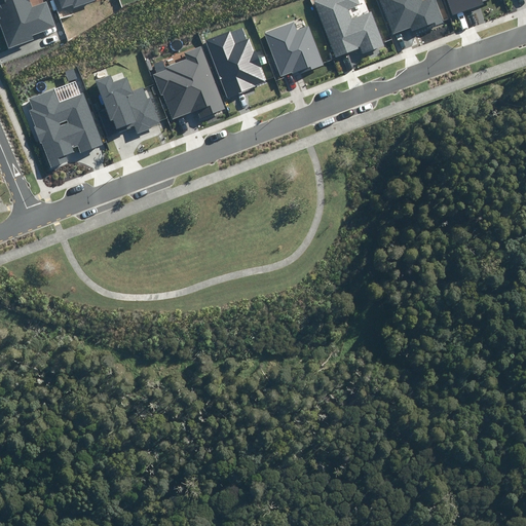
[(0,7),(0,26),(8,49),(34,39),(33,35),(55,27),(46,3),(32,8),(28,0),(0,0),(0,6),(0,7)]
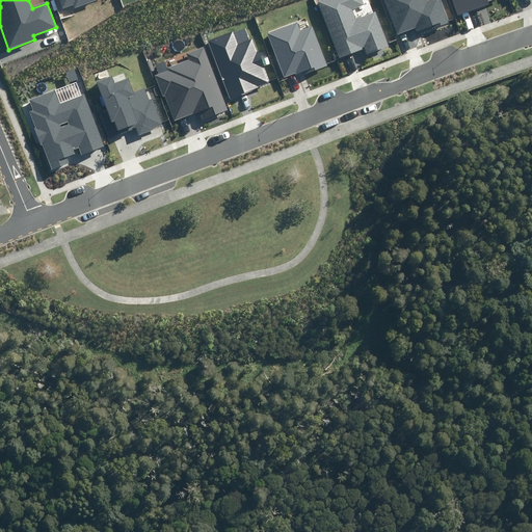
[(358,0),(322,0),(320,1),(340,57),(364,49),(366,55),(388,48),(375,12),(355,19),(351,7),(361,4),(358,0)]
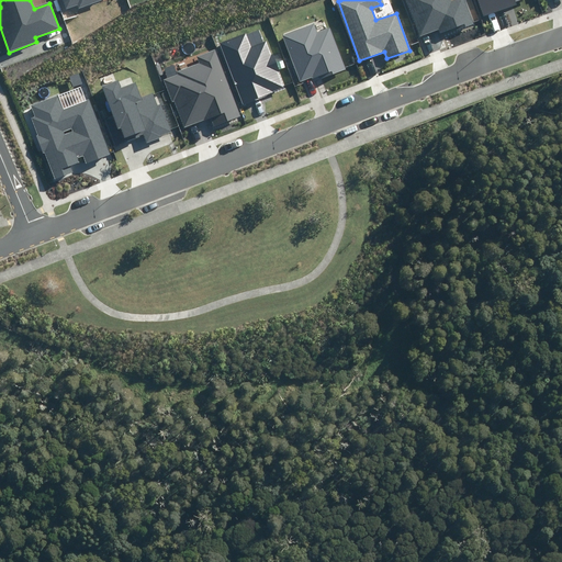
[(405,0),(419,37),(440,30),(441,34),(473,23),(464,0),(454,0),(451,1),(450,0),(405,0)]
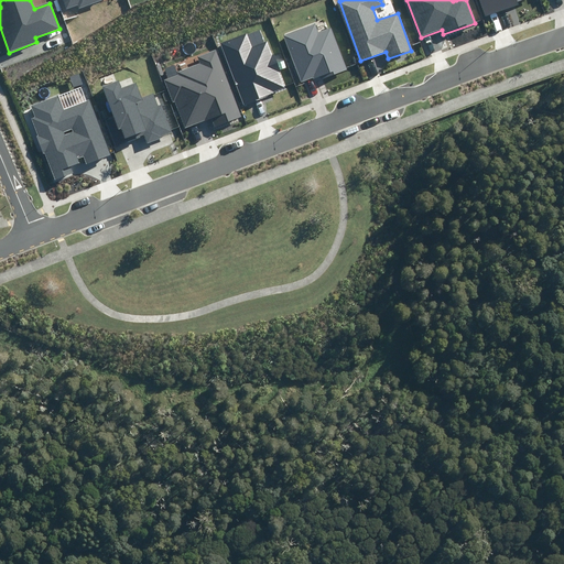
[(477,0),(484,18),(520,7),(518,1),(520,0),(477,0)]
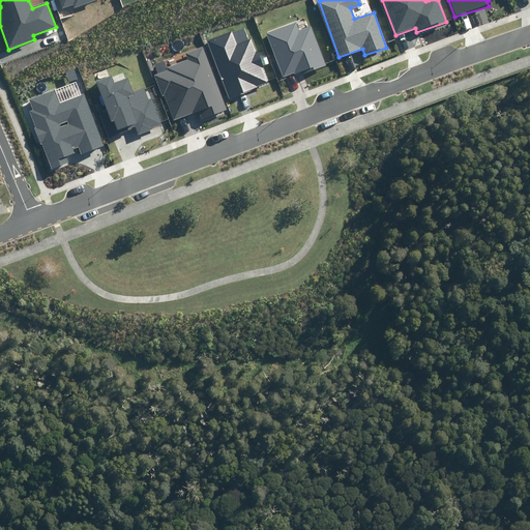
[(295,22),(266,33),(284,81),(326,65),(312,26),(298,31),(295,22)]
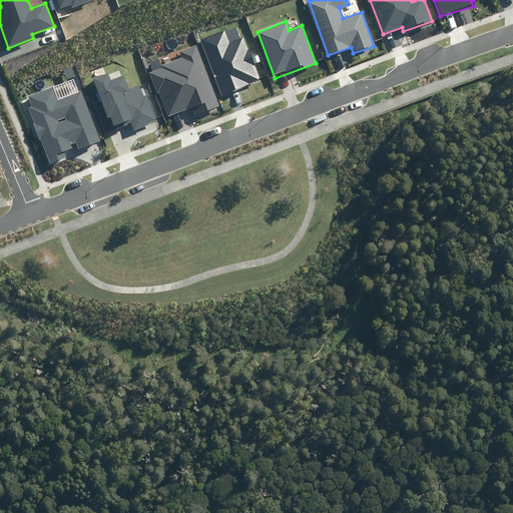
[(225,32),(201,40),(221,95),(261,81),(243,37),(229,42),(225,32)]
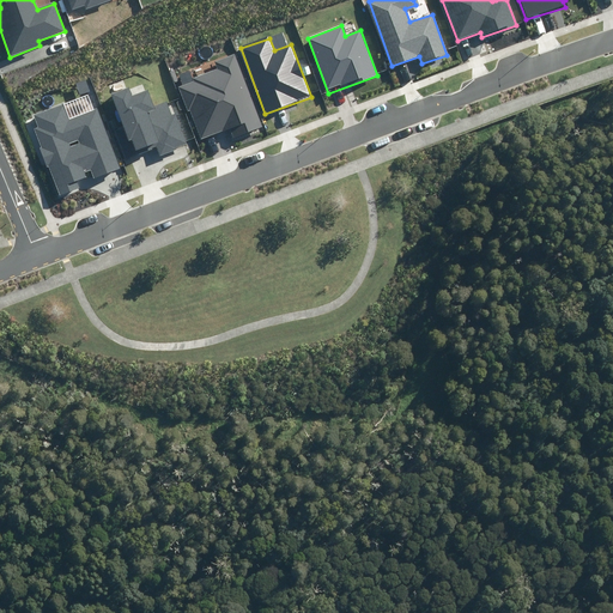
[(262,126),(235,54),(216,61),(219,72),(182,86),(202,138),(229,128),(232,138),(262,126)]
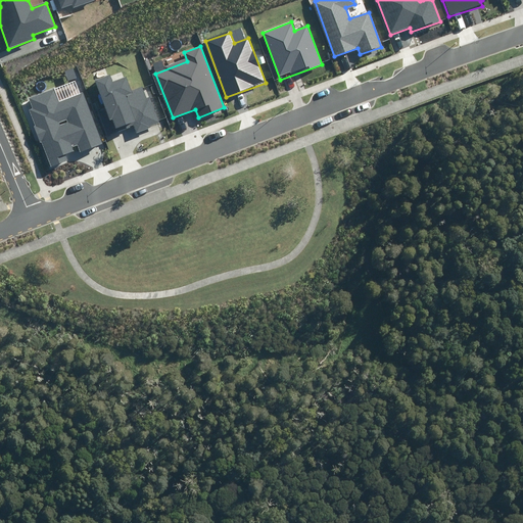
[(121,95),(133,90),(128,77),(112,82),(110,76),(96,81),(114,131),(132,124),(121,95)]
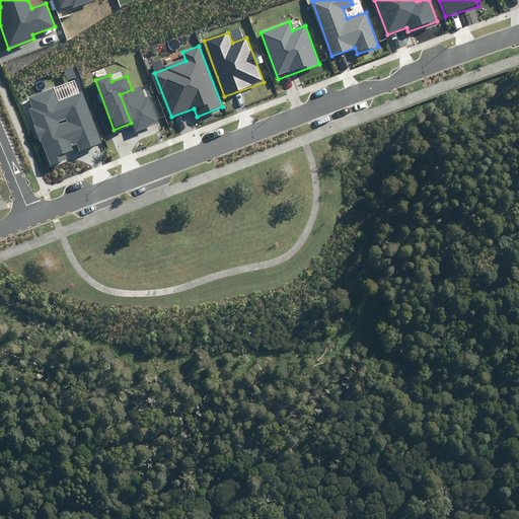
[(120,94),(131,123),(134,132),(157,123),(143,85),(132,89),(120,94)]
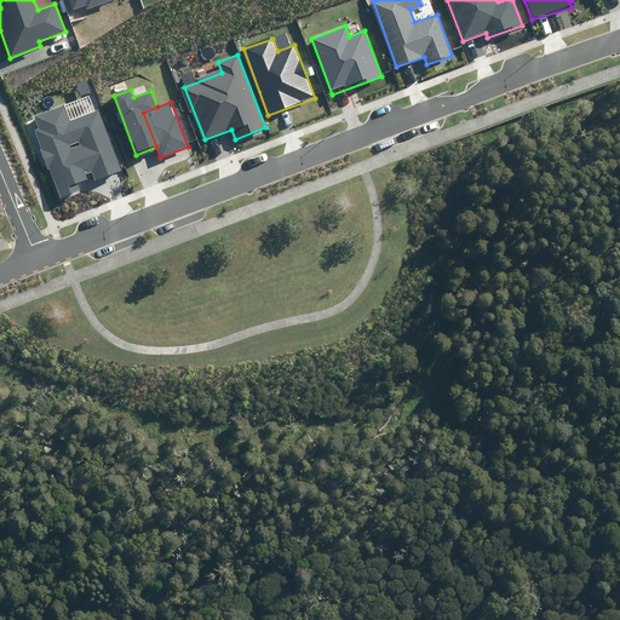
[(64,104),(28,119),(57,197),(81,189),(79,182),(93,177),(96,182),(121,172),(98,110),(70,121),(64,104)]
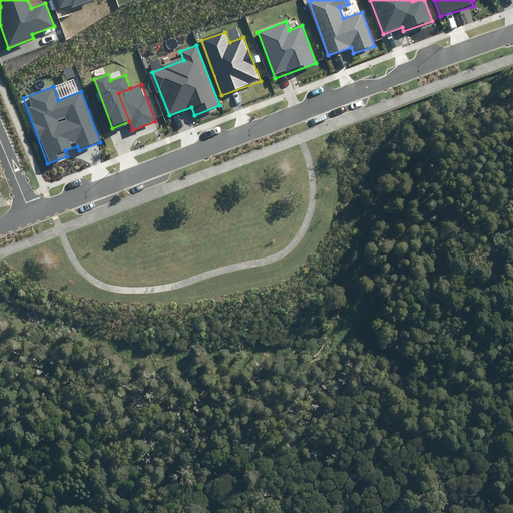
All buildings are outlined.
